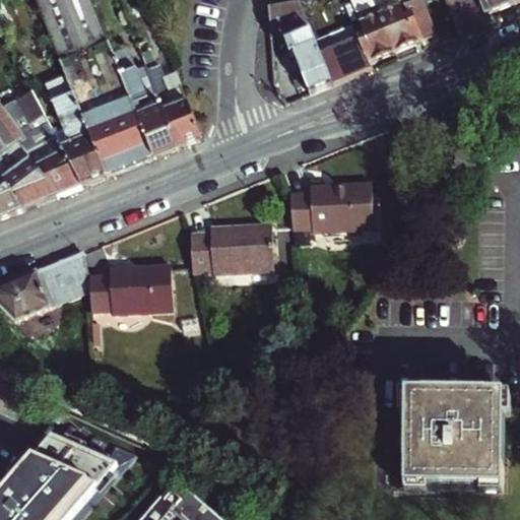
[(0,0),(0,24),(9,20),(0,0)]
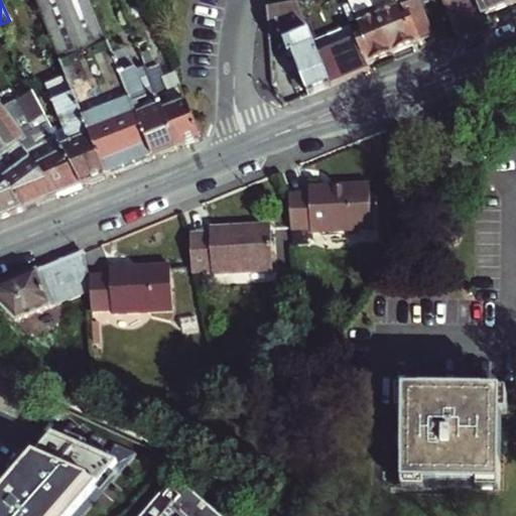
[(33,0),(63,74),(105,175),(153,155),(112,53),(90,0),(33,0)]
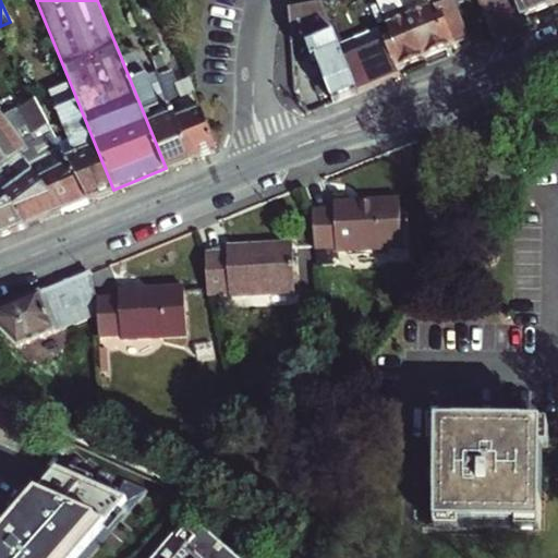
[(383,0),(391,20),(374,27),(378,37),(381,45),(341,61),(349,77),(350,81),(354,92),(393,75),(390,68),(421,55),(405,14),(401,3),(399,0),(383,0)]
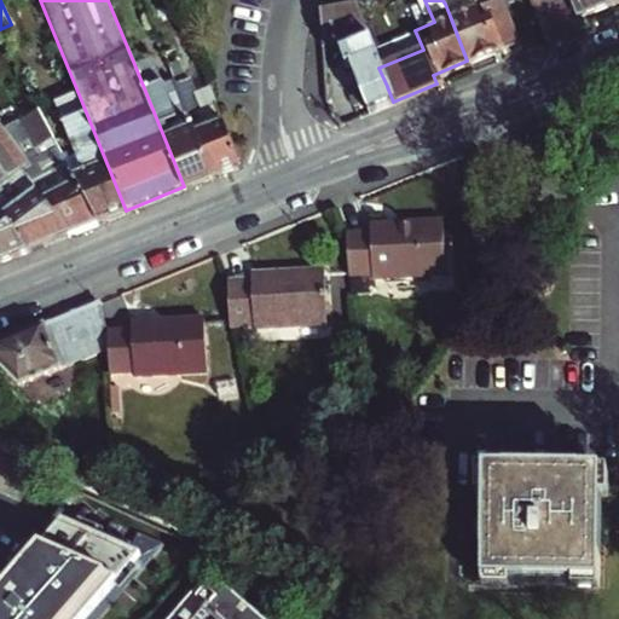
[(467,61),(516,41),(498,0),(443,0),(445,4),(450,16),(467,61)]
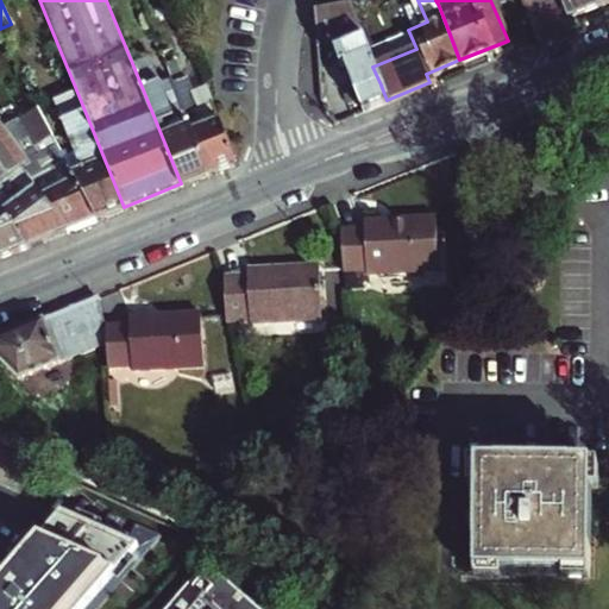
[(602,2),(601,0),(559,0),(566,17),(602,2)]
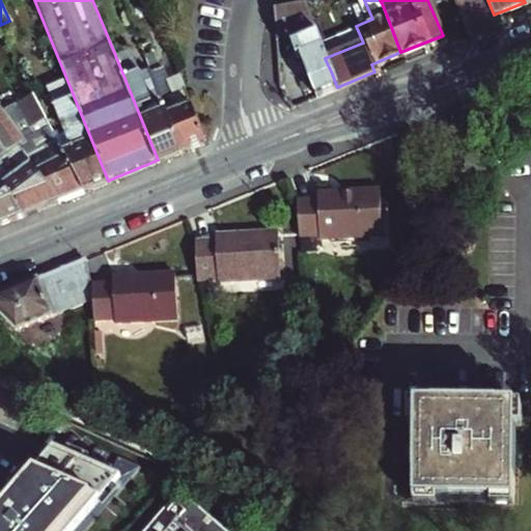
[(273,8),(274,31),(286,30),(292,44),(288,46),(294,57),(298,56),(314,95),(337,87),(333,77),(332,74),(325,58),(317,39),(303,3),(273,8)]
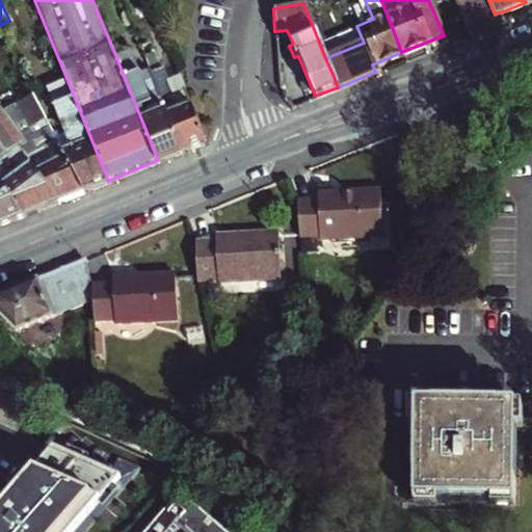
[(139,70),(129,50),(115,55),(158,160),(182,151),(151,72),(149,67),(139,70)]
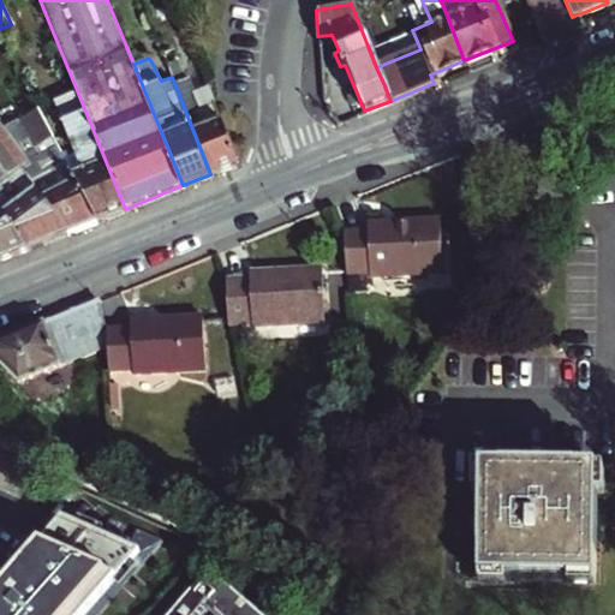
[(191,90),(186,78),(174,83),(210,174),(239,162),(215,102),(198,108),(191,90)]
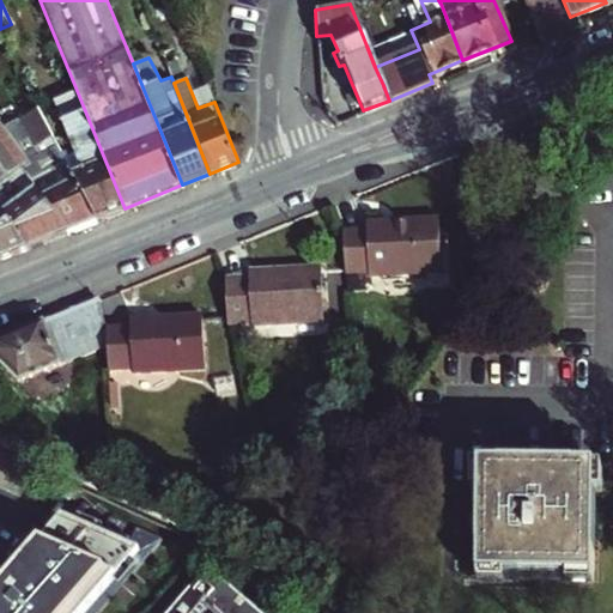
[(214,102),(207,84),(190,90),(198,108),(214,102)]
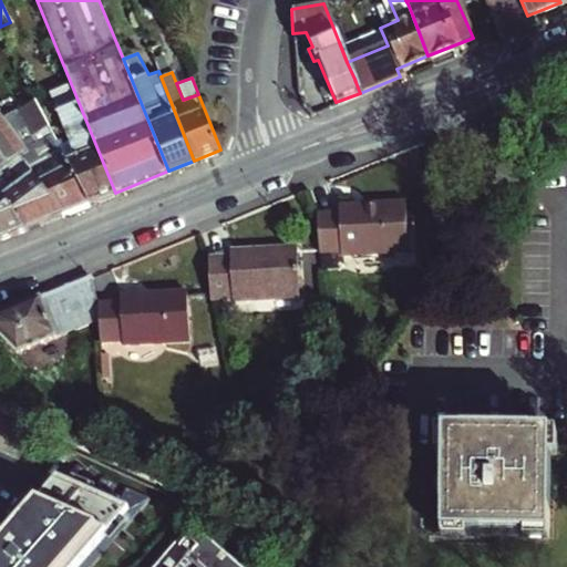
[(49,90),(76,157),(68,161),(90,203),(115,193),(70,81),(49,90)]
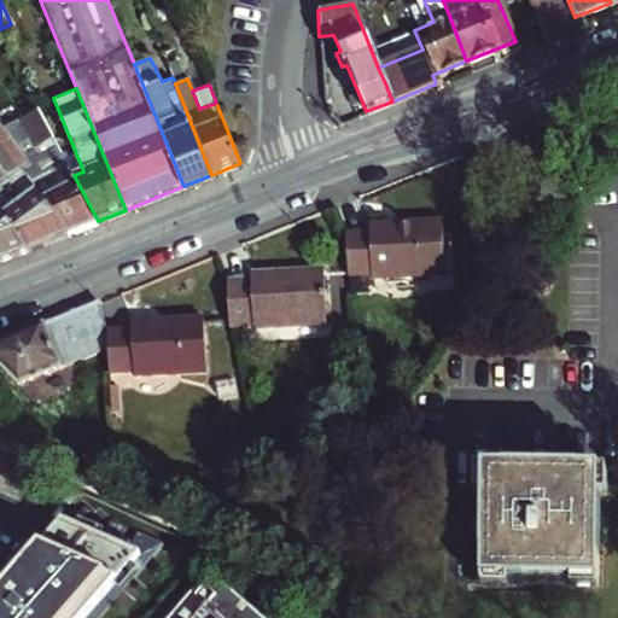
[(25,157),(28,161),(22,164),(64,235),(98,221),(74,175),(36,106),(21,115),(34,140),(39,136),(44,145),(25,157)]
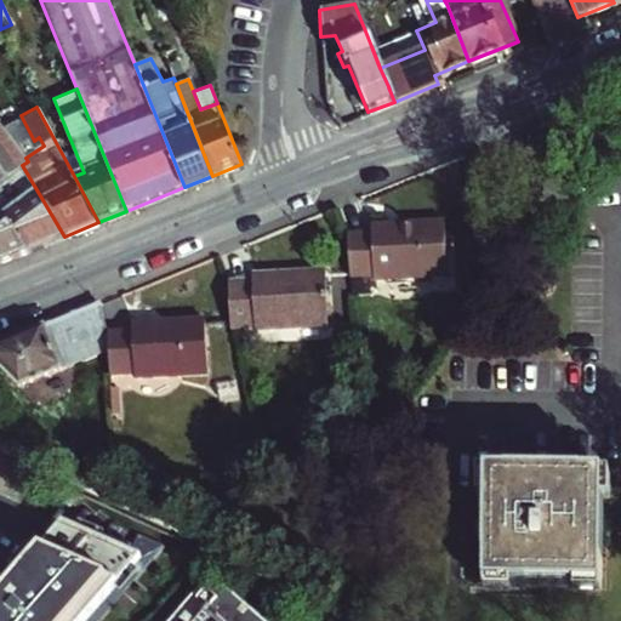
[(22,165),(28,161),(26,158),(0,121),(0,211),(27,251),(64,237),(22,165)]
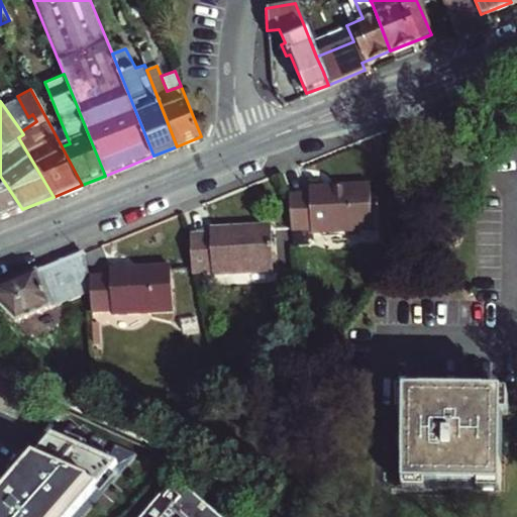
[(0,218),(22,209),(0,176),(0,218)]
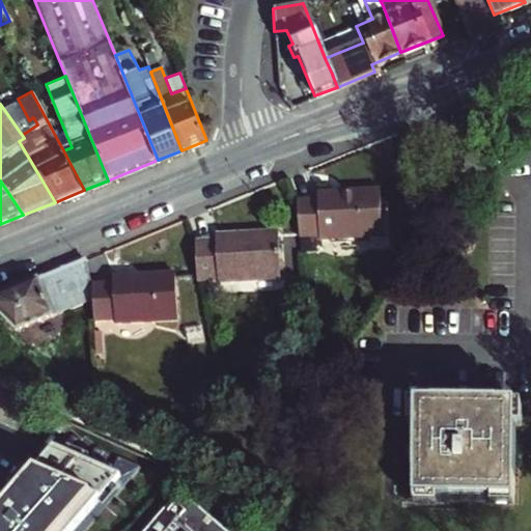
[(294,238),(376,233),(374,190),(311,194),(311,201),(291,203),(294,238)]
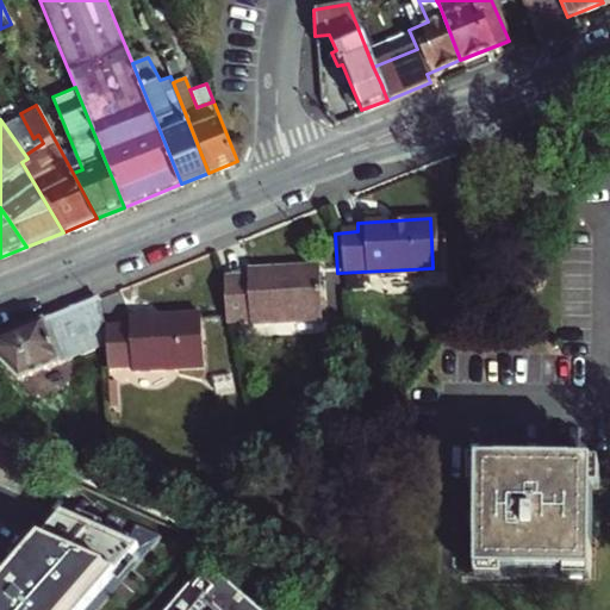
[(213,279),(216,321),(217,321),(315,317),(312,266),(240,269),(241,277),(215,279),(213,279)]
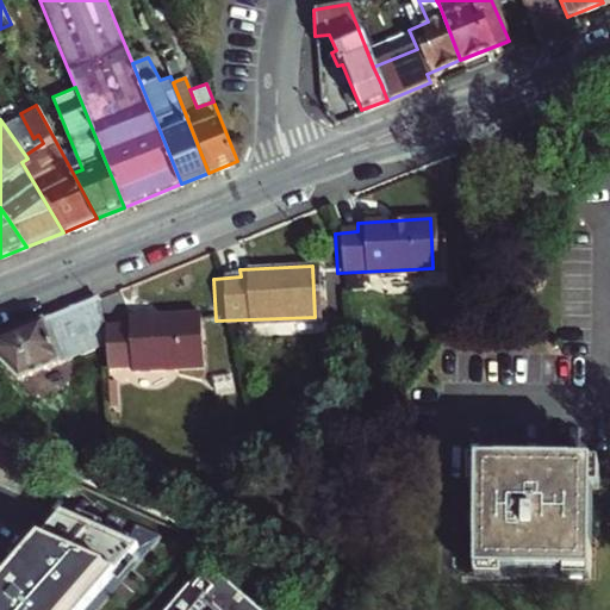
[(57,366),(51,349),(64,344),(70,361),(103,349),(101,323),(92,298),(0,335),(0,367),(14,383),(57,366)]
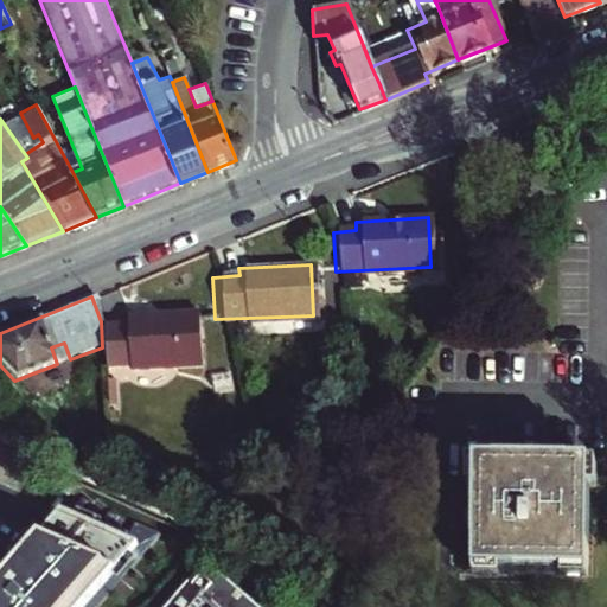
[(103,365),(198,362),(198,311),(125,314),(125,321),(101,321),(102,347),(103,365)]
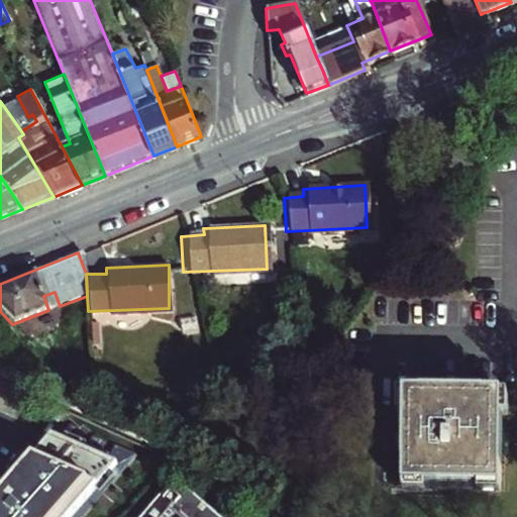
[(400,486),(497,488),(498,395),(401,394),(400,429),(400,435),(400,447),(400,452),(400,486)]
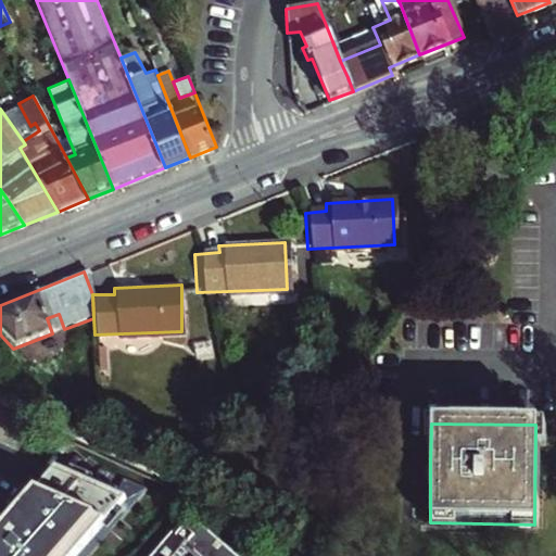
[(0,536),(0,555),(80,555),(127,504),(57,471),(0,536)]
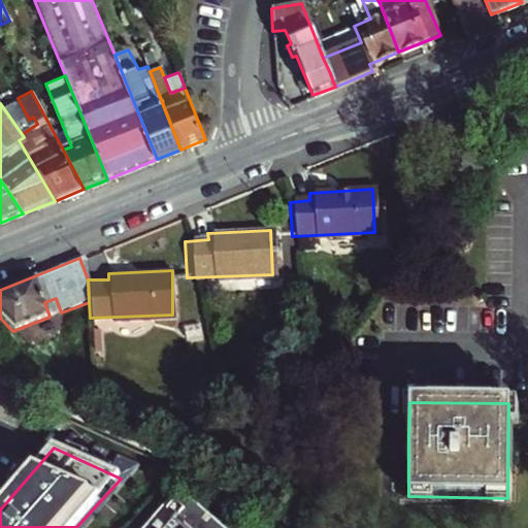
[(220,527),(180,492),(147,527),(220,527)]
